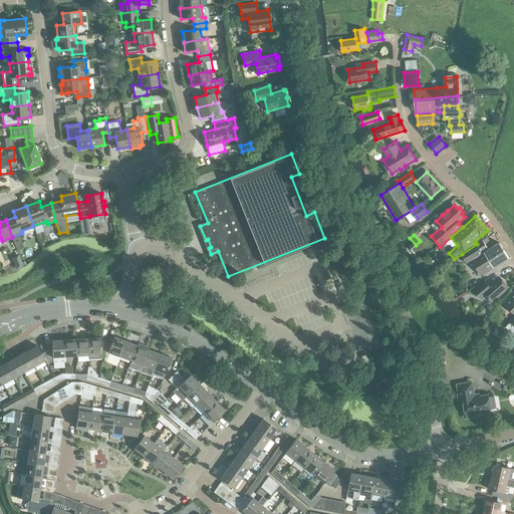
[(489,249),(483,240),(477,244),(483,252),(484,251),(489,259),(504,250),(499,243),(489,249)]
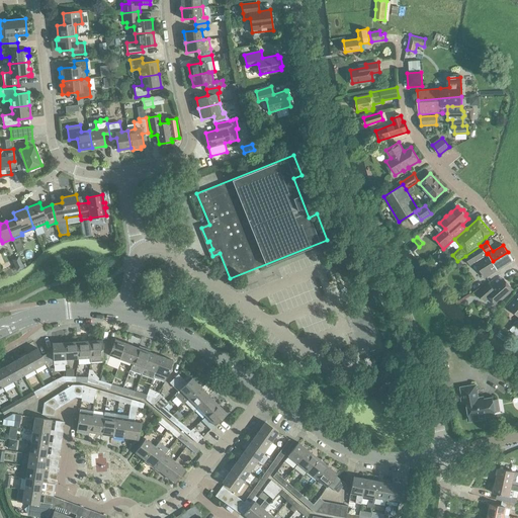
[(487,254),(481,246),(465,256),(470,265),(476,262),(486,277),(513,260),(508,252),(493,261),(488,253),(487,254)]
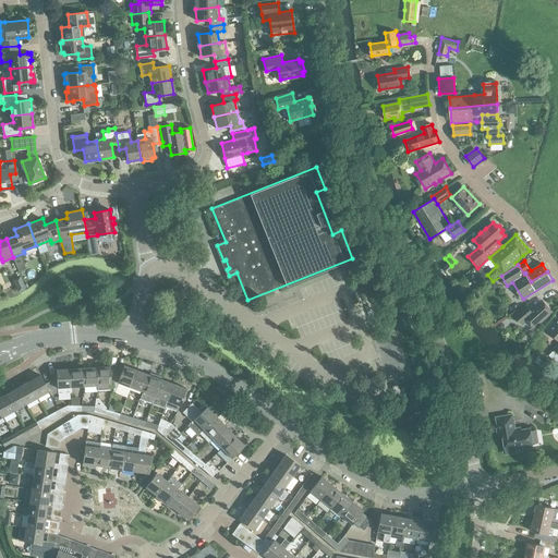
[(25,289),(20,277),(13,280),(19,292),(25,289)]
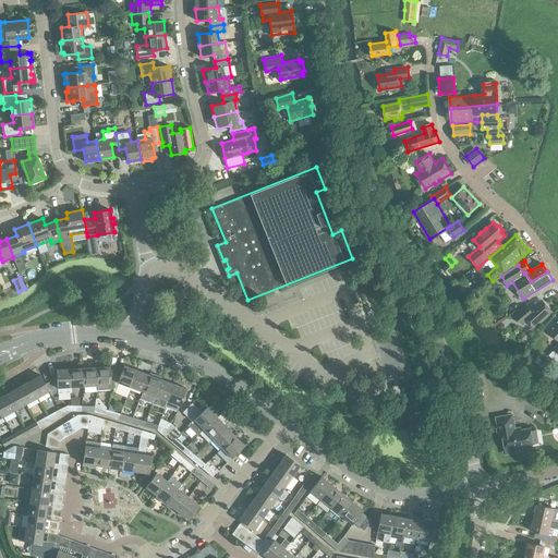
[(526,305),(516,315),(523,324),(528,319),(534,328),(553,312),(543,301),(531,311),(526,305)]
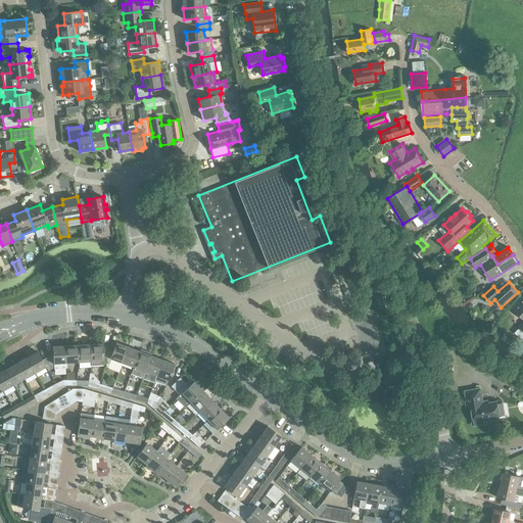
[(522,318),(522,322),(519,326),(522,329),(522,296),(513,308),(522,318)]
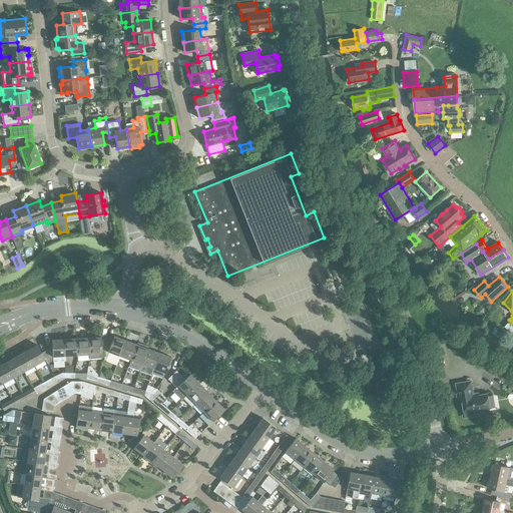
[(116,365),(119,356),(125,340),(113,336),(104,361),(116,365)]
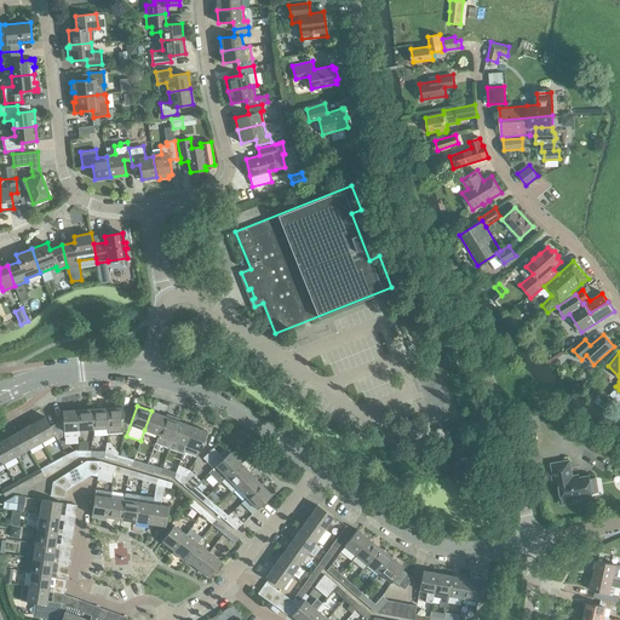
[(122,407),(107,408),(108,429),(108,434),(124,432),(122,407)]
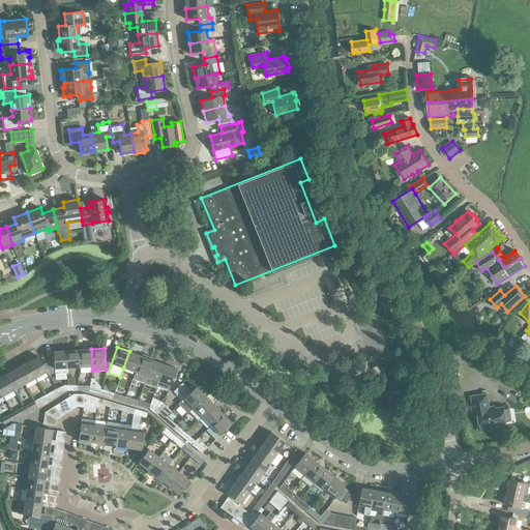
[(91,349),(79,350),(80,366),(92,366),(91,349)]
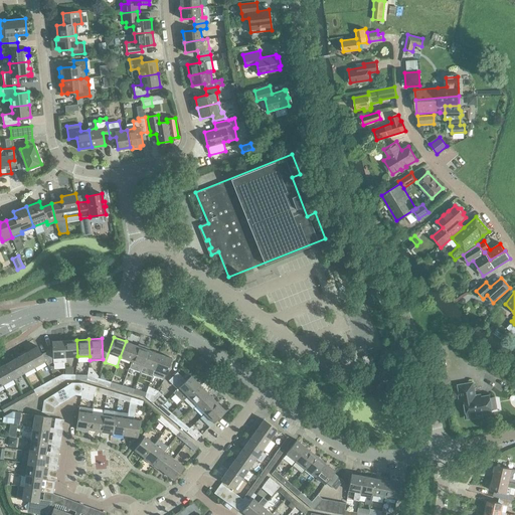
[(52,348),(41,354),(45,361),(47,365),(53,361),(53,363),(65,362),(65,357),(64,340),(52,341),(52,348)]
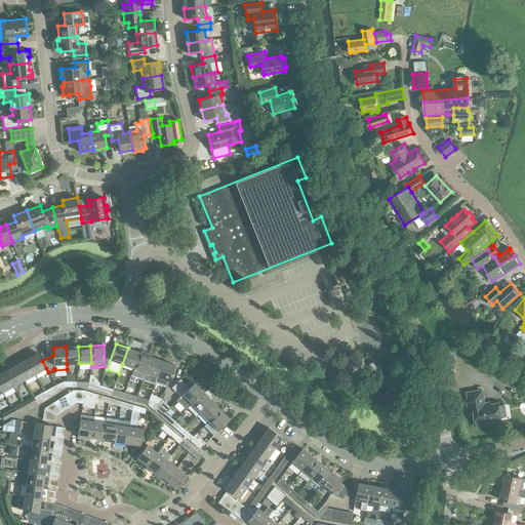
[(78,347),(66,347),(67,364),(79,363),(78,347)]
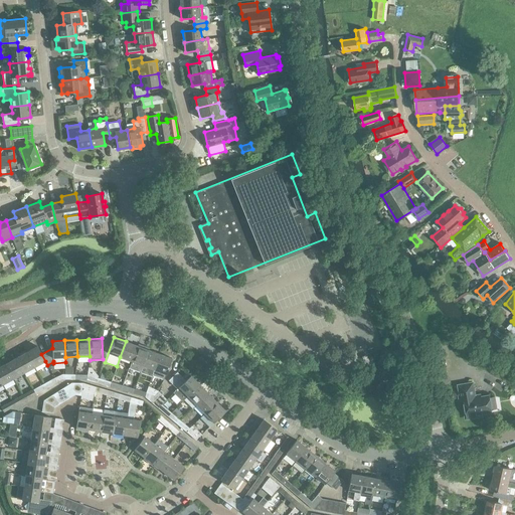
[(120,357),(132,361),(137,346),(126,341),(120,357)]
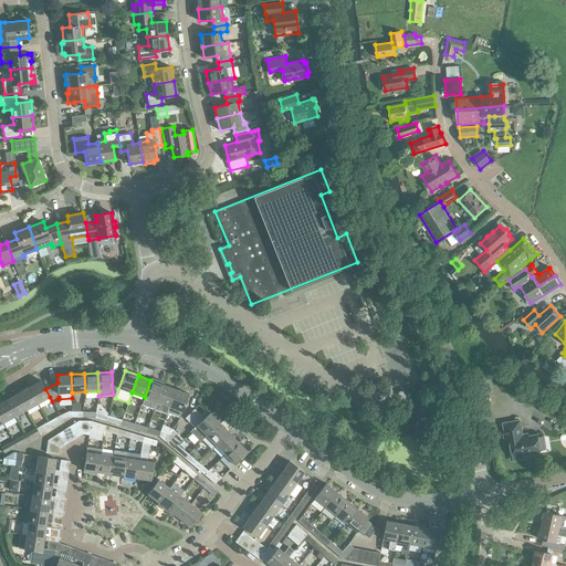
[(41,380),(29,387),(38,404),(50,397),(45,389),(41,380)]
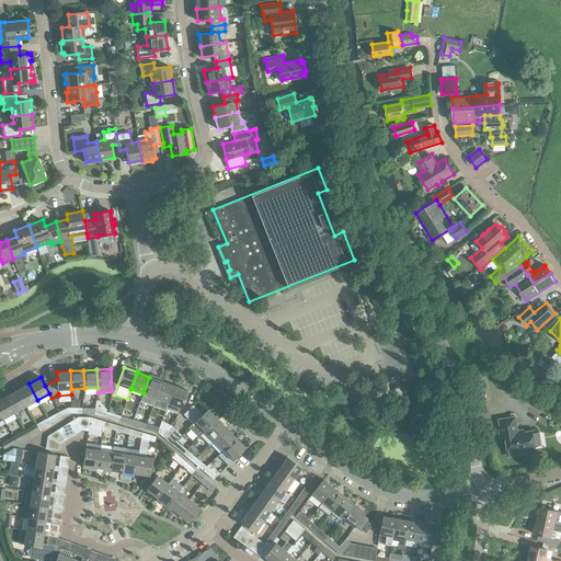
[(153,405),(156,398),(162,381),(149,377),(144,393),(140,400),(153,405)]
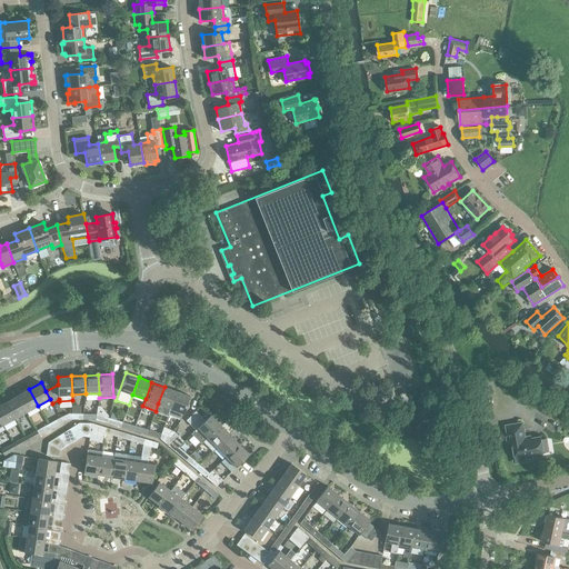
[(158,403),(170,409),(177,391),(165,387),(158,403)]
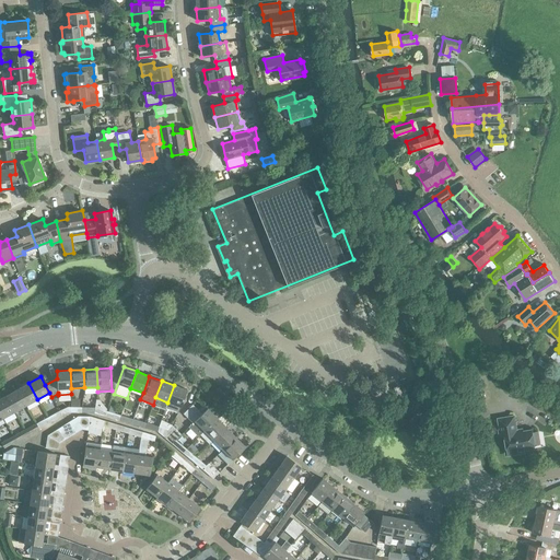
[(28,383),(16,389),(25,406),(37,399),(28,383)]
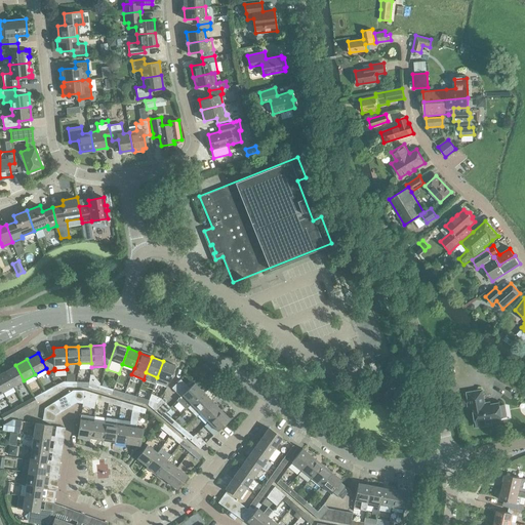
[(166,387),(169,381),(175,365),(163,361),(157,377),(155,382),(166,387)]
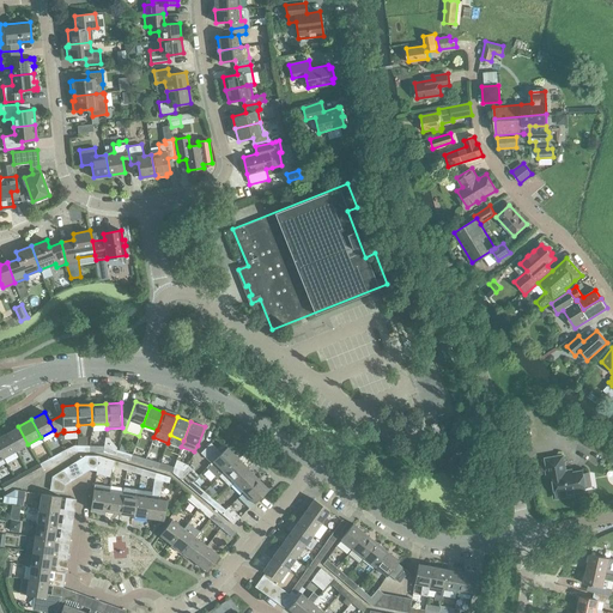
[(442,437),(436,423),(431,425),(436,438),(442,437)]
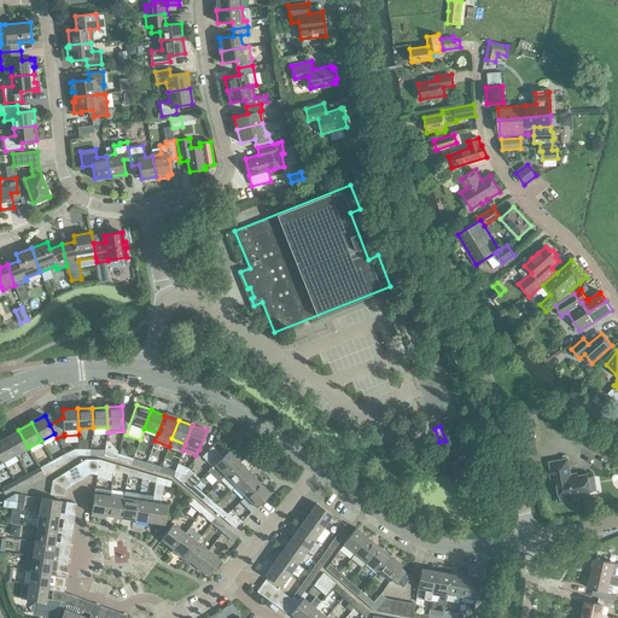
[(18,430),(6,437),(16,454),(28,448),(18,430)]
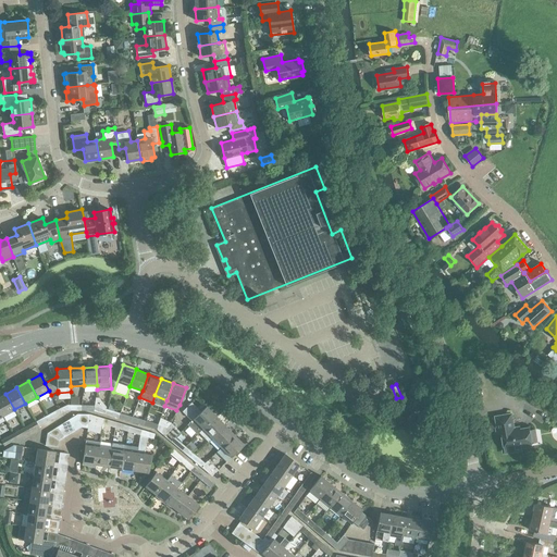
[(5,394),(0,396),(0,410),(3,416),(14,409),(5,394)]
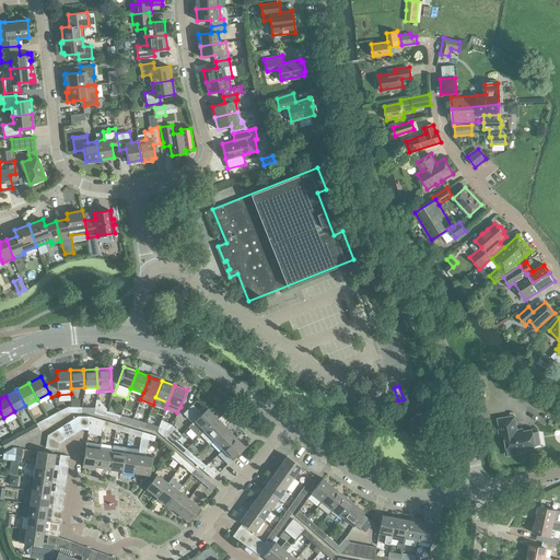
[(183,413),(188,418),(197,409),(193,405),(183,413)]
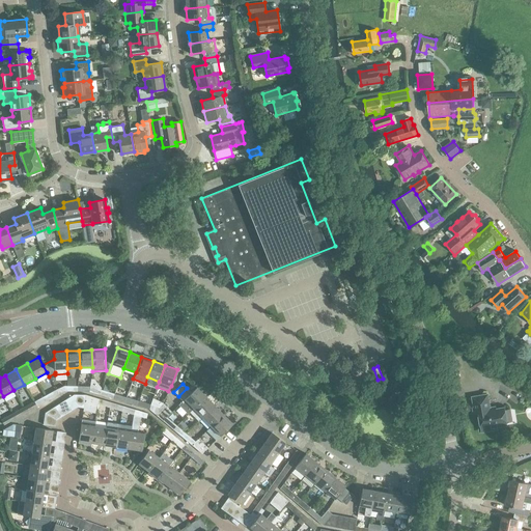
[(89,392),(101,395),(103,390),(90,387),(89,392)]
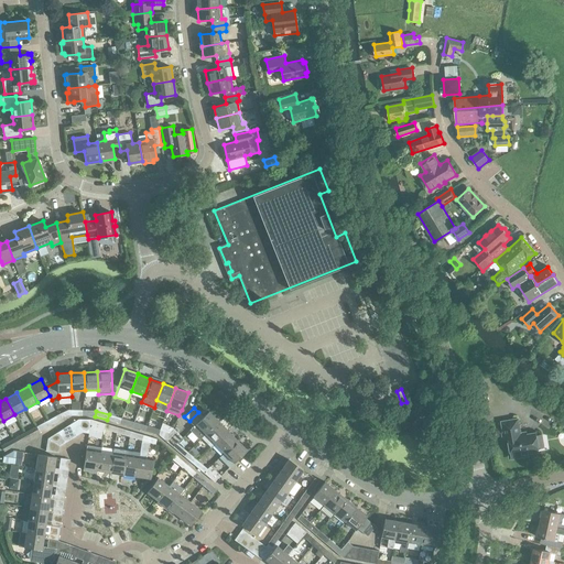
[(196,424),(206,434),(219,421),(209,411),(204,416),(196,424)]
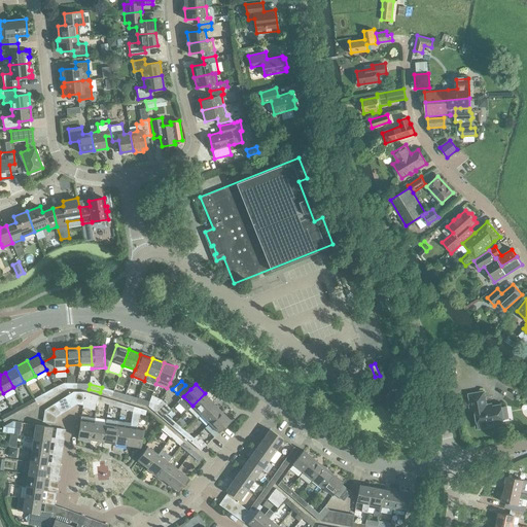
[(181,398),(183,396),(190,389),(185,385),(177,393),(181,398)]
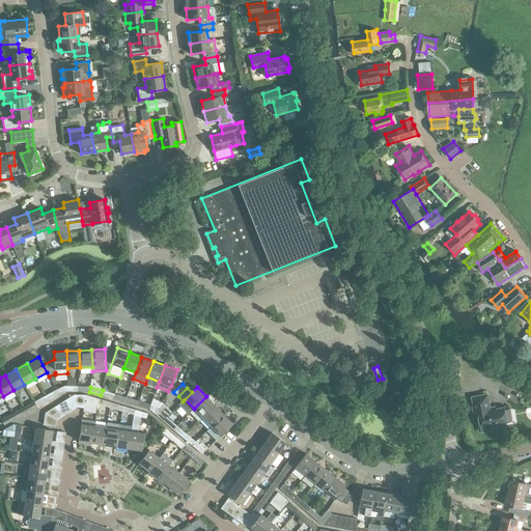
[(56,389),(45,396),(48,400),(59,394),(56,389)]
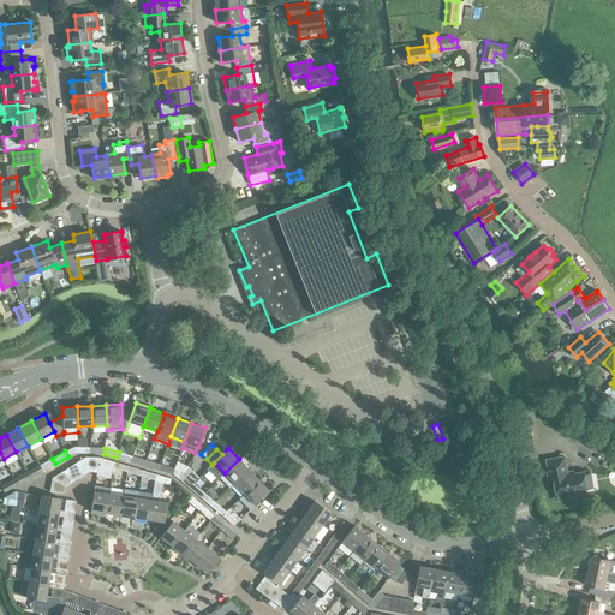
[(117,458),(131,463),(132,457),(119,452),(117,458)]
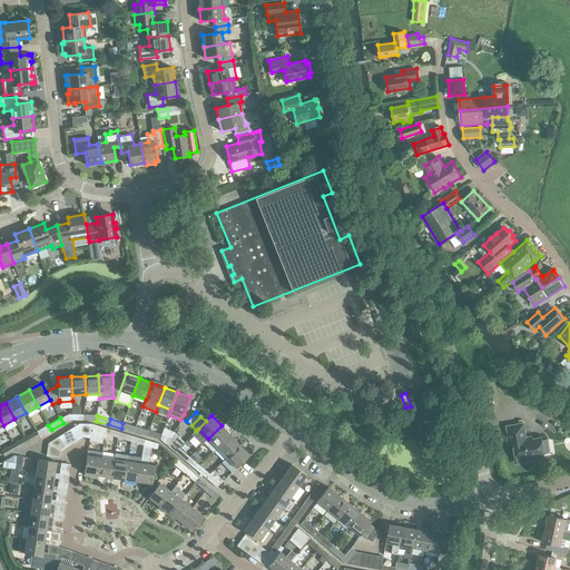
[(77,440),(82,436),(79,423),(70,429),(77,440)]
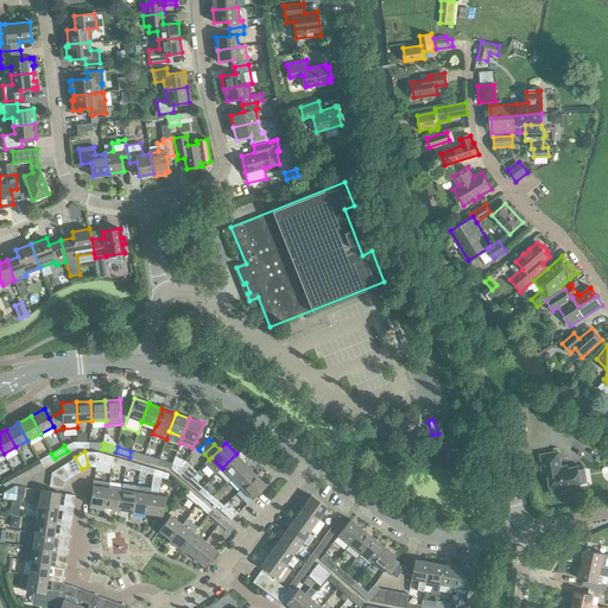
[(95,467),(97,458),(97,453),(84,451),(88,466),(95,467)]
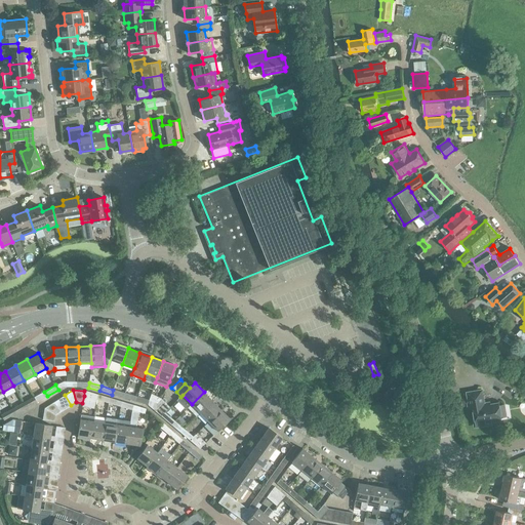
[(112,395),(123,398),(125,393),(113,390),(112,395)]
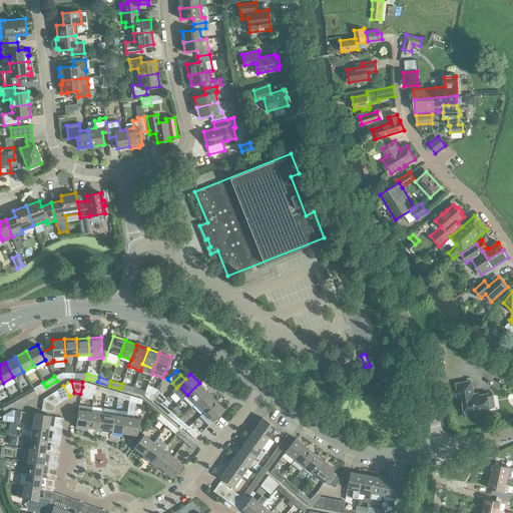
[(473,414),(490,411),(487,394),(474,396),(471,383),(469,381),(457,383),(456,385),(458,399),(462,398),(464,407),(461,410),(462,415),(466,418),(470,417),(473,414)]
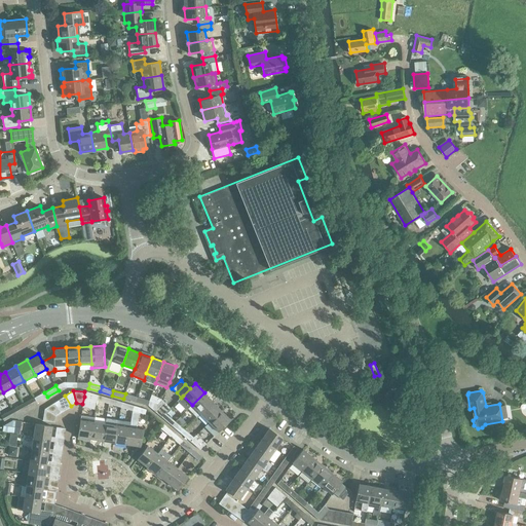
[(84,397),(97,400),(98,395),(85,391),(84,391),(84,397)]
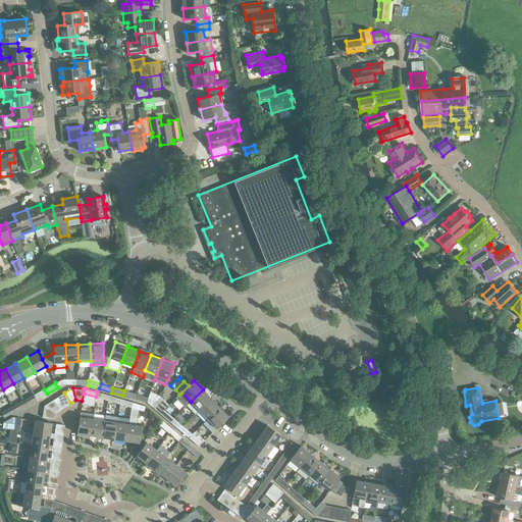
[(44,389),(34,395),(36,400),(47,394),(44,389)]
